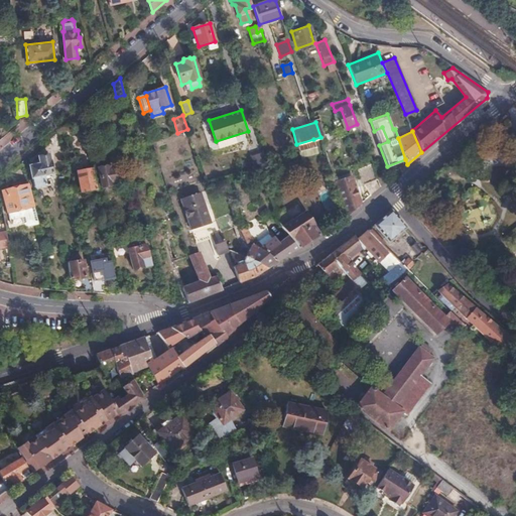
[(323,143),(325,150),(340,144),(337,137),(323,143)]
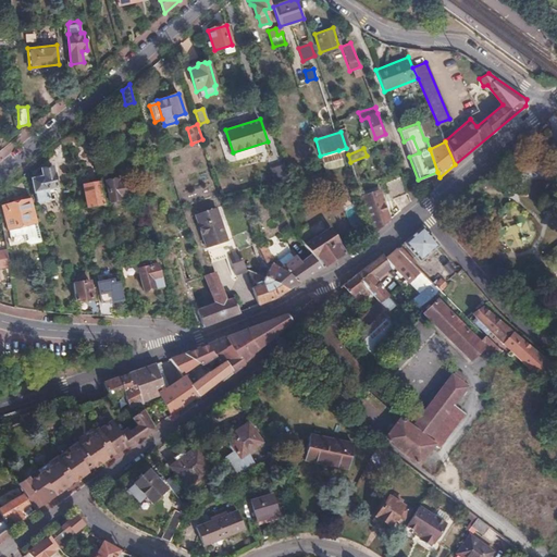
[(320,156),(324,170),(343,164),(338,150),(320,156)]
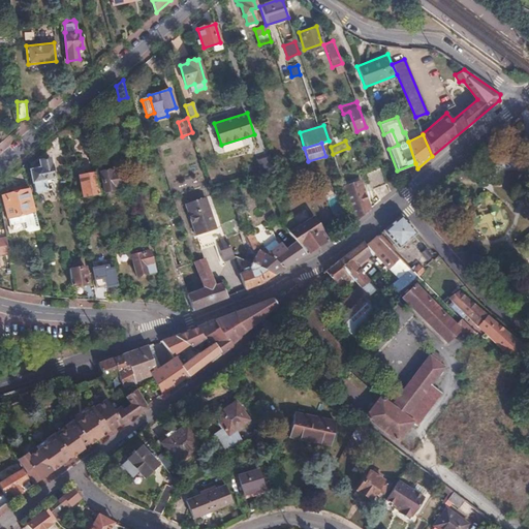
[(55,178),(50,158),(39,160),(41,166),(30,169),(36,192),(48,189),(45,180),(55,178)]
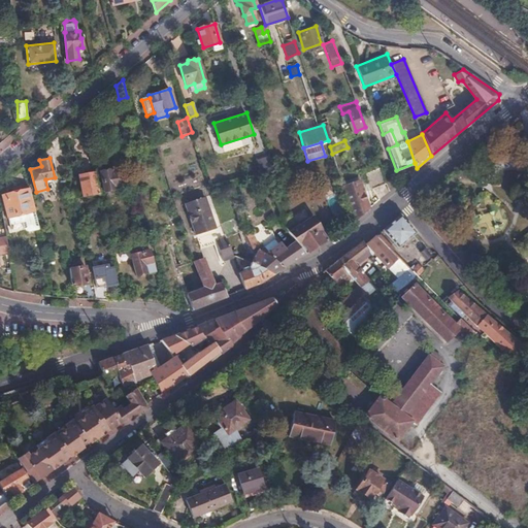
[(370,189),(387,183),(381,167),(366,173),(370,189)]
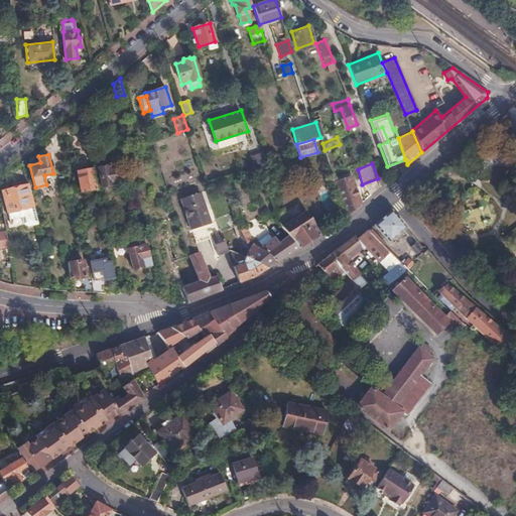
[(116,184),(112,164),(98,167),(101,187),(116,184)]
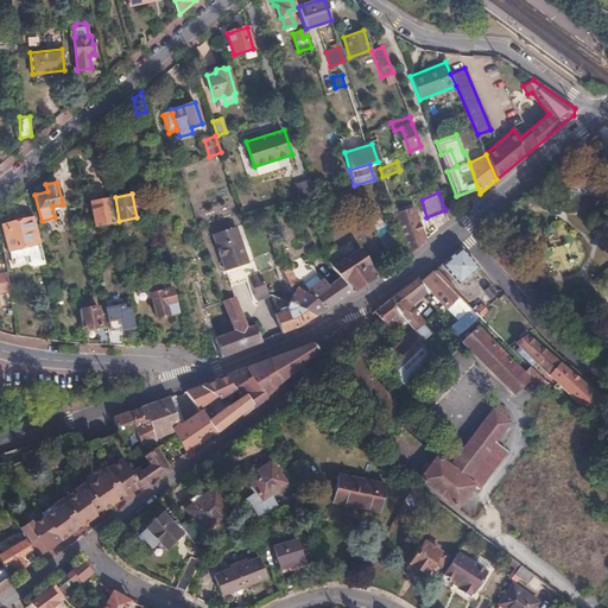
[(95,226),(114,222),(109,198),(90,202),(95,226)]
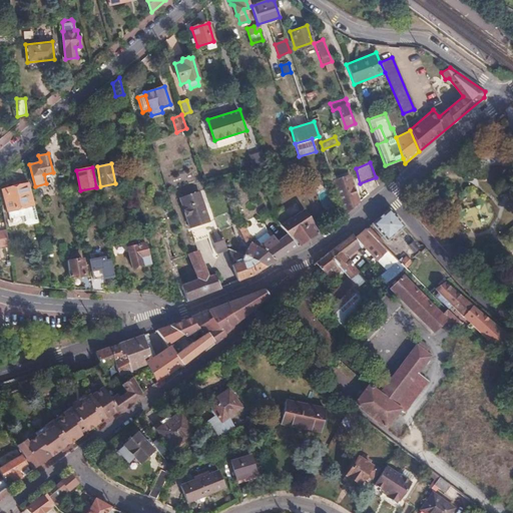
[(332,180),(339,200),(343,213),(343,214),(357,202),(349,174),(332,180)]
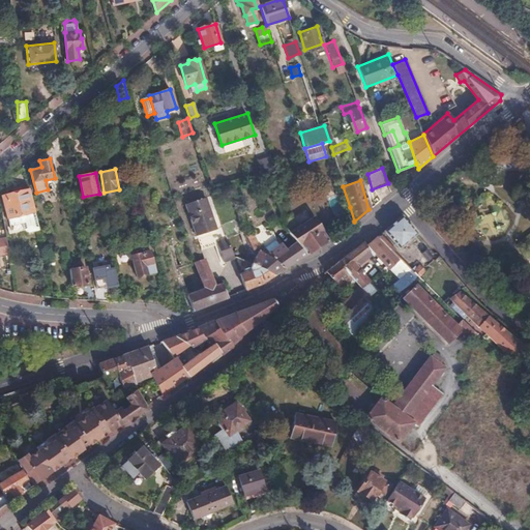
[(5,218),(7,218),(32,213),(28,190),(4,197),(5,205),(2,206),(5,218)]
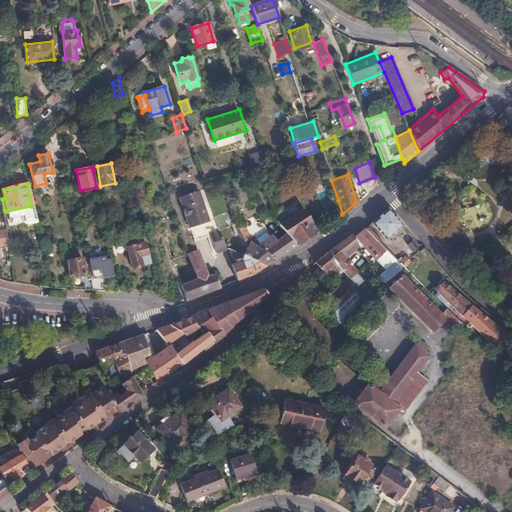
[(208,219),(198,187),(179,194),(189,225),(208,219)]
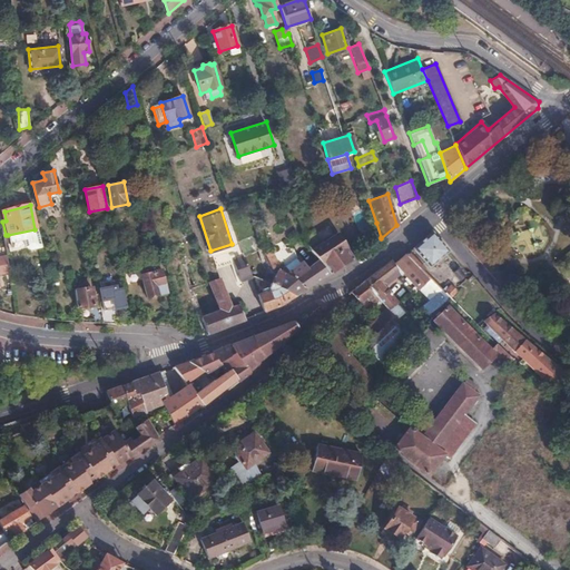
[(314,229),(304,234),(310,252),(317,261),(330,275),(366,253),(381,237),(376,223),(369,226),(364,210),(347,217),(346,216),(342,217),(342,216),(333,218),(314,229)]
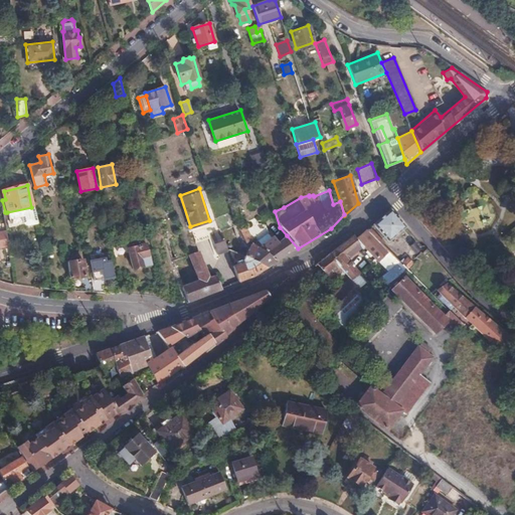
[(31,207),(7,212),(8,218),(10,219),(20,217),(22,224),(26,226),(32,225),(35,220),(31,207)]
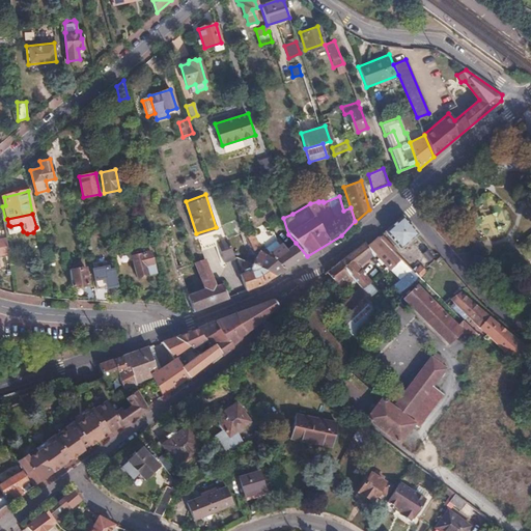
[(399,250),(417,234),(402,217),(385,231),(399,250)]
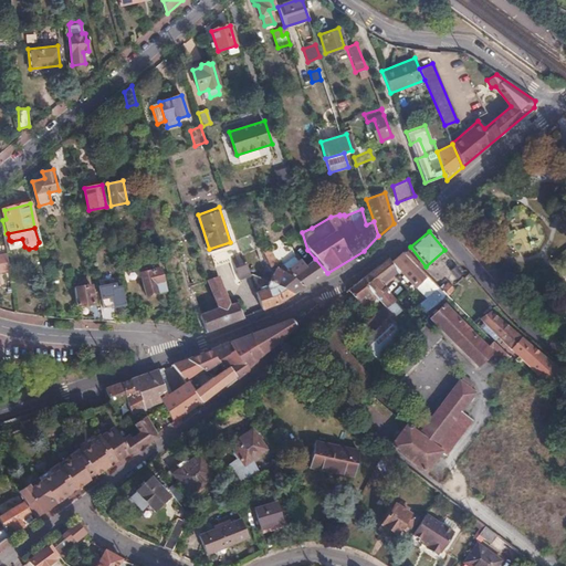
[(268,268),(260,245),(240,252),(247,273),(251,272),(270,282),(294,294),(304,289),(276,268),(273,265),(268,268)]
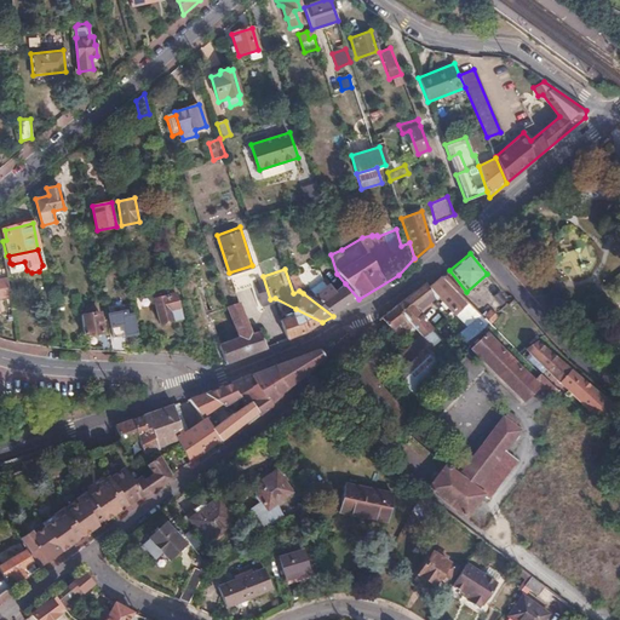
[(263,276),(263,275),(251,279),(259,303),(270,299),(263,276)]
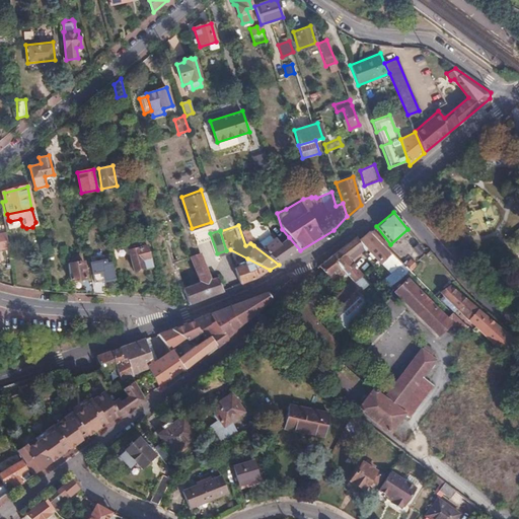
[(404,267),(369,232),(359,240),(356,237),(330,257),(339,268),(342,271),(343,270),(353,282),(355,284),(362,278),(361,277),(364,274),(361,270),(358,273),(351,264),(368,249),(392,274),(384,281),(390,289),(410,272),(404,267)]
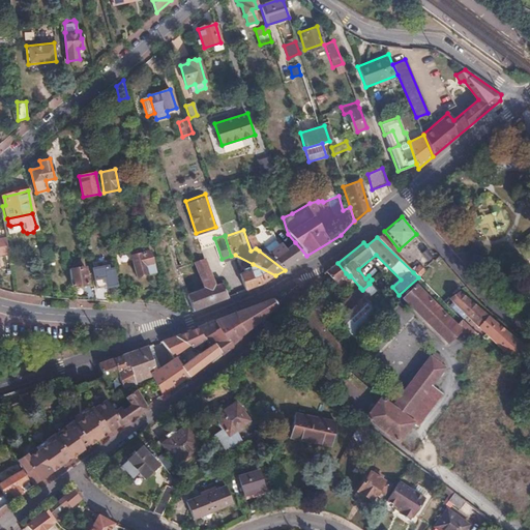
[(306,256),(295,242),(287,249),(276,239),(259,251),(285,270),(306,257),(306,256)]
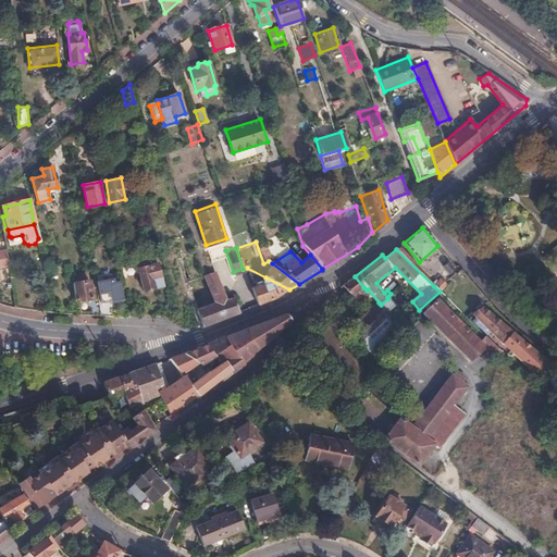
[(161,286),(153,256),(136,260),(143,291),(161,286)]
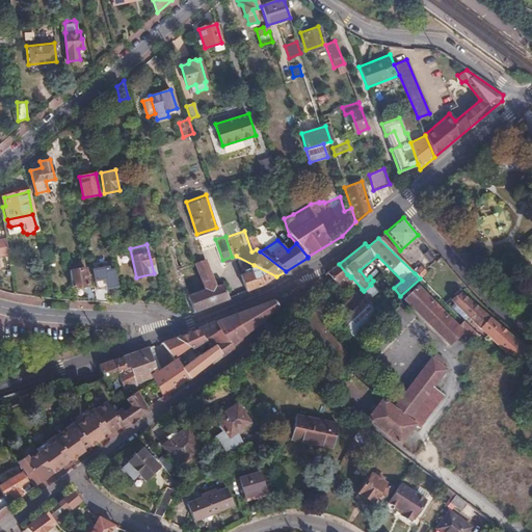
[(187,296),(192,313),(228,299),(228,297),(222,285),(215,287),(204,261),(194,263),(178,268),(183,283),(201,277),(205,290),(187,296)]
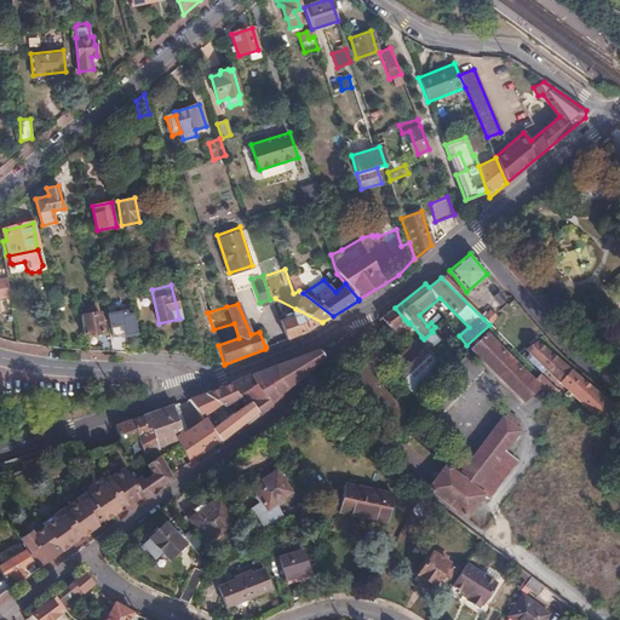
[(405,320),(395,308),(382,319),(391,331),(405,320)]
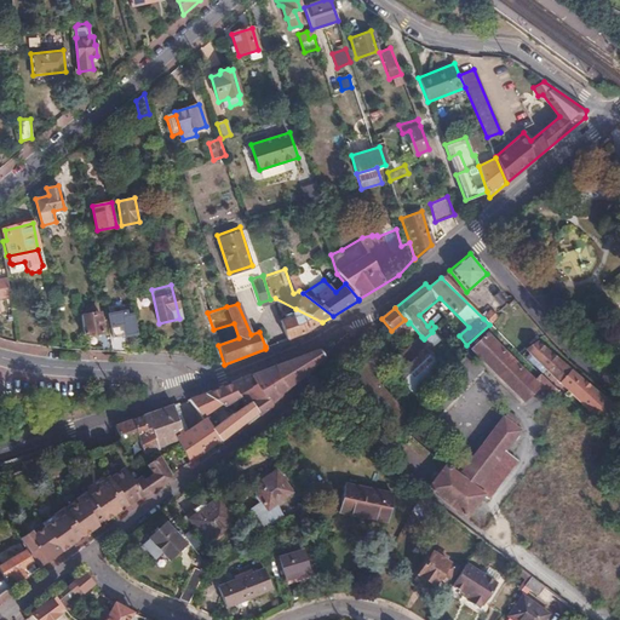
[(281,322),(287,339),(309,331),(322,322),(296,309),(293,315),(287,316),(287,319),(281,322)]
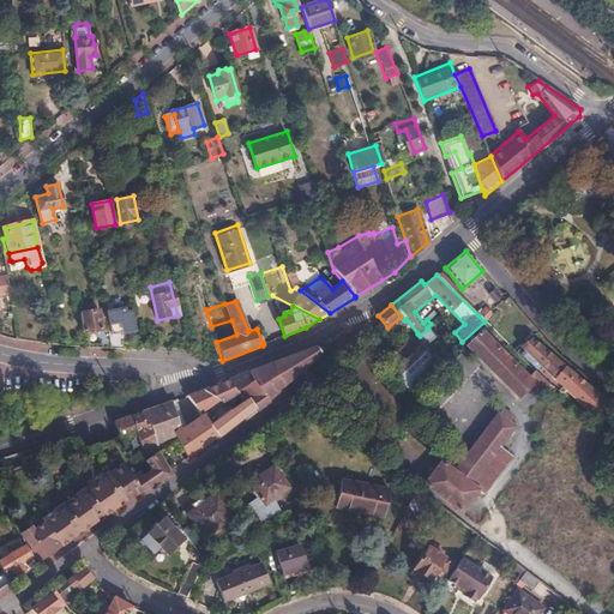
[(108,333),(110,348),(138,350),(134,329),(131,309),(125,311),(124,308),(107,311),(112,333),(108,333)]
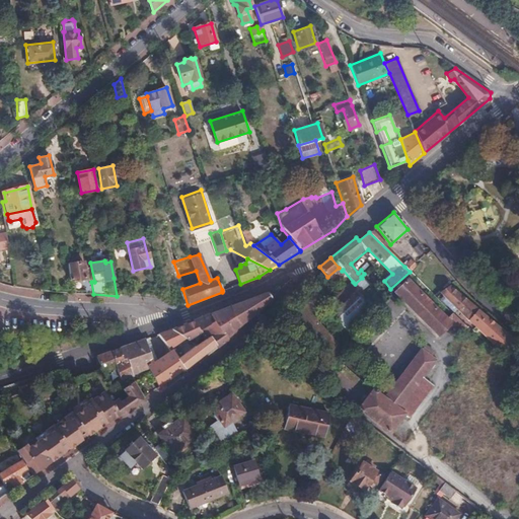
[(411,261),(404,267),(410,272),(416,266),(411,261)]
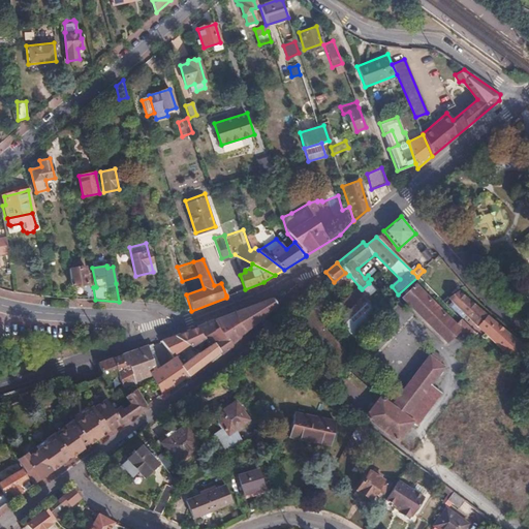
[(67,272),(72,299),(95,300),(93,287),(92,283),(86,283),(83,269),(67,272)]
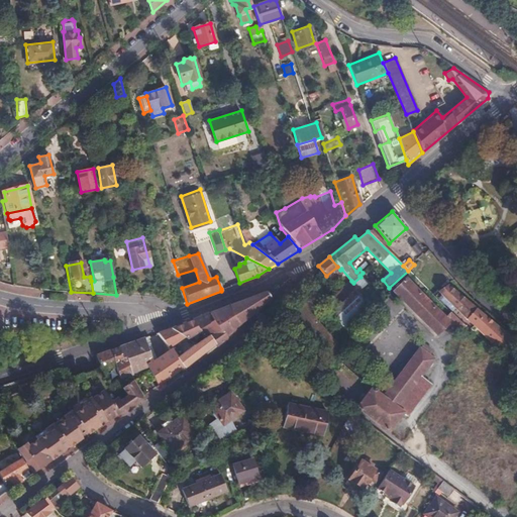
[(2,271),(3,283),(6,284),(13,286),(11,271),(2,271)]
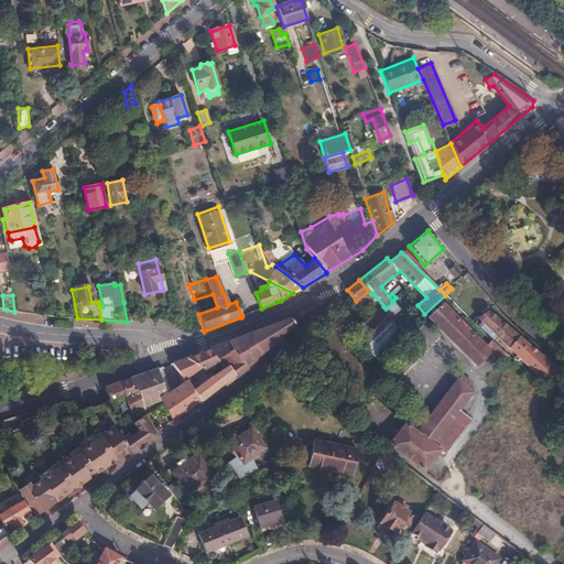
[(123,302),(127,322),(136,322),(141,322),(138,300),(123,302)]
